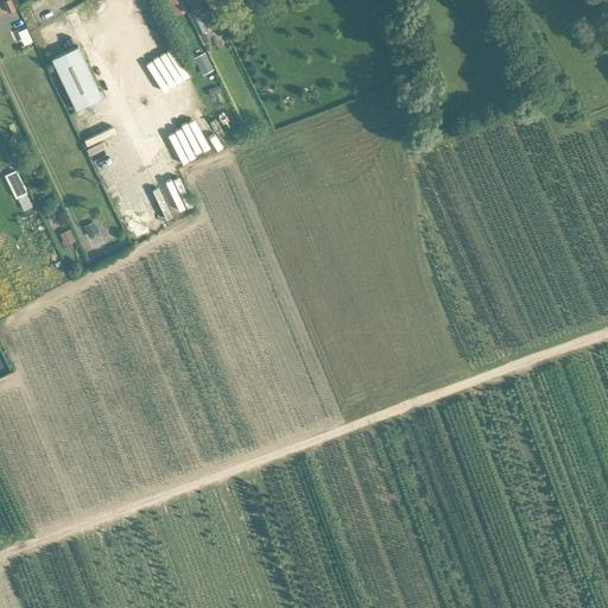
[(10,0),(4,0),(4,1),(10,12),(16,8),(10,0)]
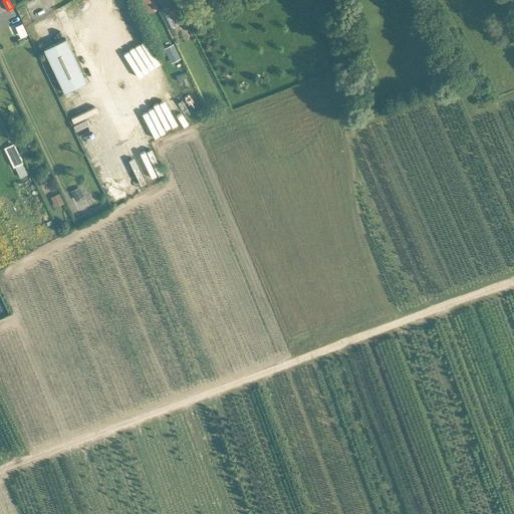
[(20,13),(41,4),(39,0),(36,0),(18,8),(20,13)]
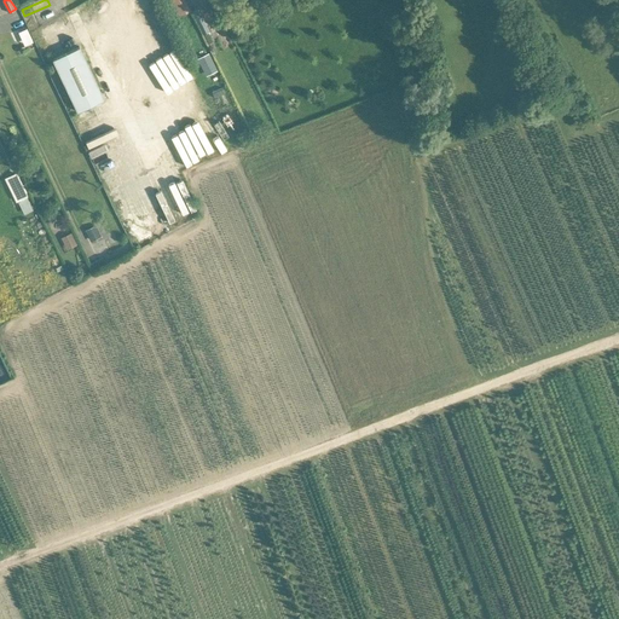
[(184,0),(169,0),(175,11),(187,5),(184,0)]
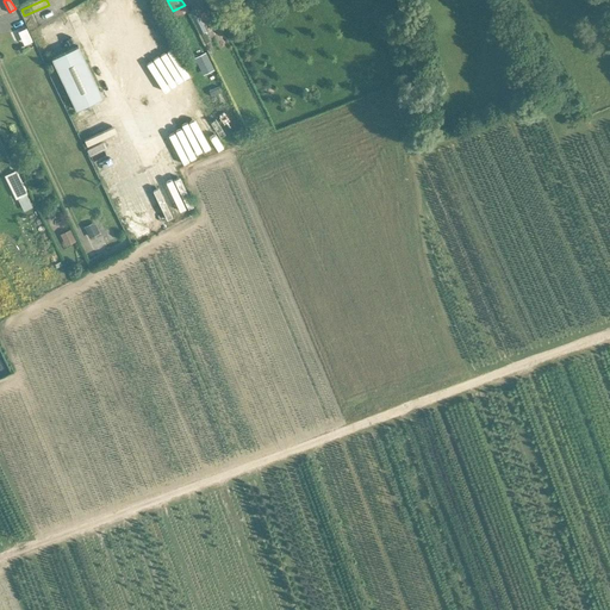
[(11,31),(16,43),(24,39),(26,44),(33,42),(26,25),(11,31)]
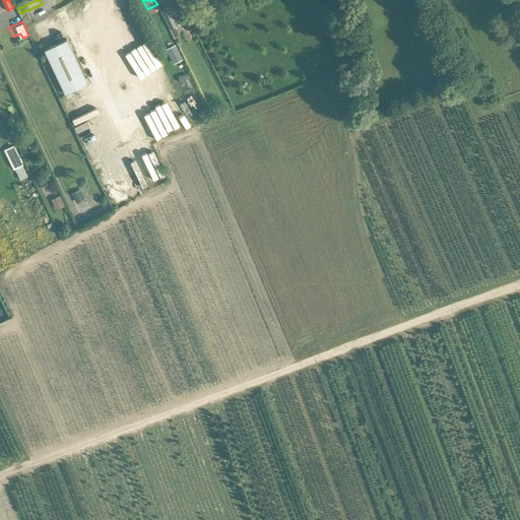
[(66,41),(43,52),(64,95),(86,84),(66,41)]
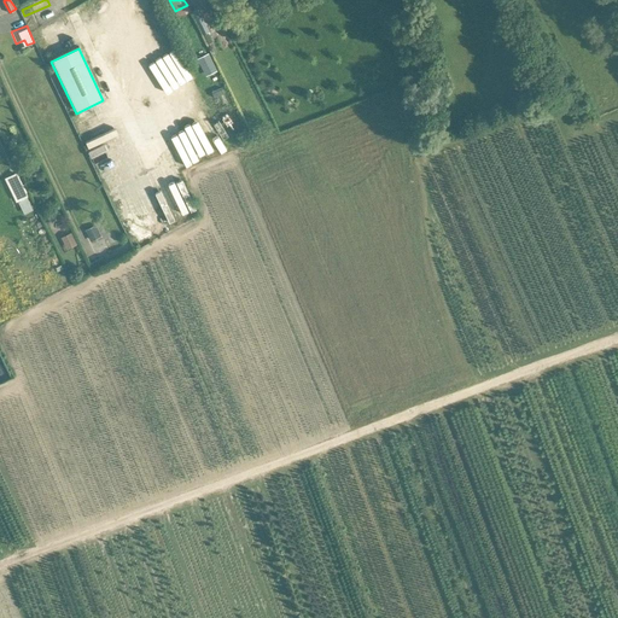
[(207,54),(199,58),(207,74),(215,70),(207,54)]
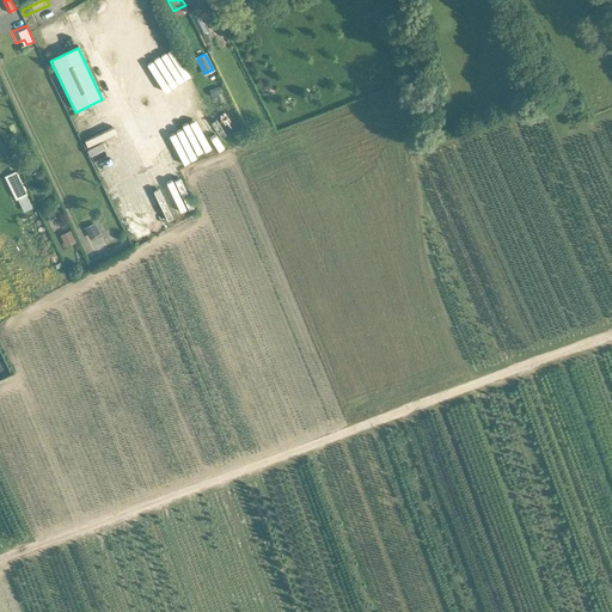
[(18,172),(6,178),(17,200),(18,199),(20,202),(29,199),(26,194),(28,194),(18,172)]
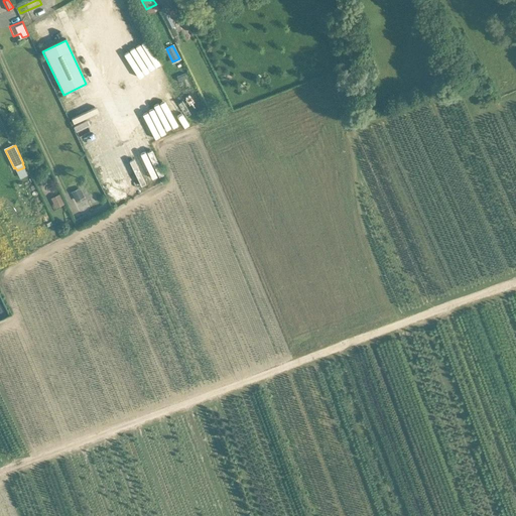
[(130,160),(140,184),(159,176),(156,169),(159,168),(152,151),(130,160)]
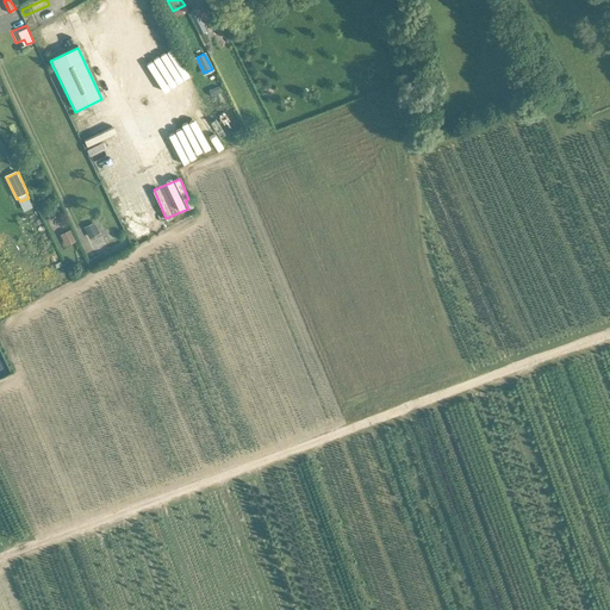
[(95,222),(85,226),(89,238),(100,232),(95,222)]
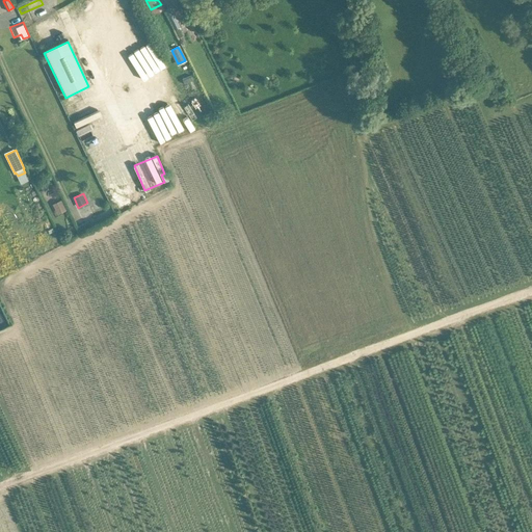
[(56,214),(67,211),(63,200),(53,203),(56,214)]
